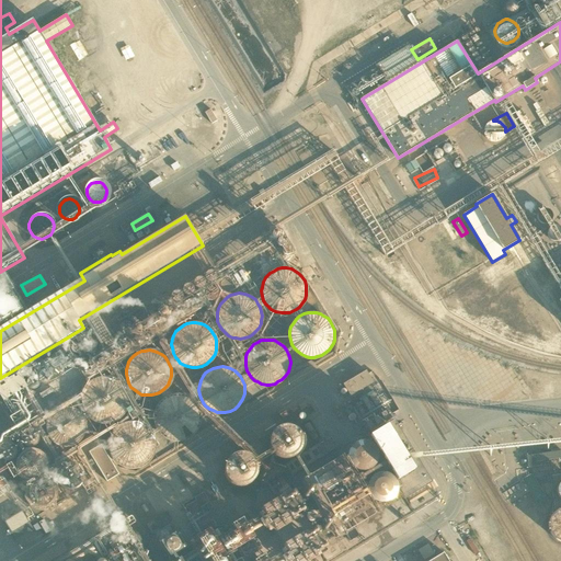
[(366,370),(343,384),(351,397),(374,382),(366,370)]
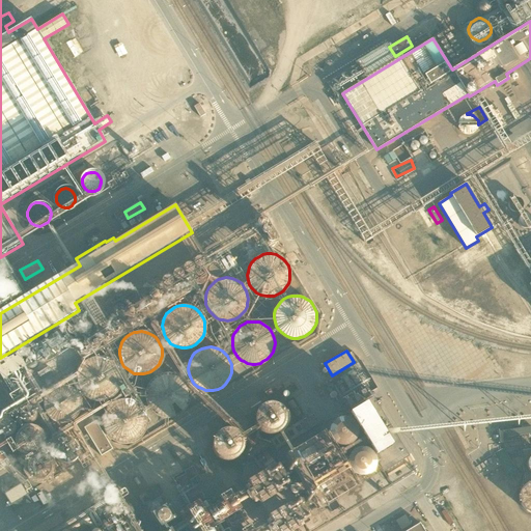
[(119,379),(119,378),(119,373),(118,370),(116,366),(113,362),(110,360),(107,358),(102,357),(98,357),(93,357),(90,359),(86,361),(83,363),(80,367),(79,370),(78,373),(77,378),(78,383),(79,386),(80,389),(83,393),(86,395),(90,397),(94,399),(98,399),(102,399),(107,397),(110,395),(113,393),(116,390),(118,387),(119,383),(119,379)]
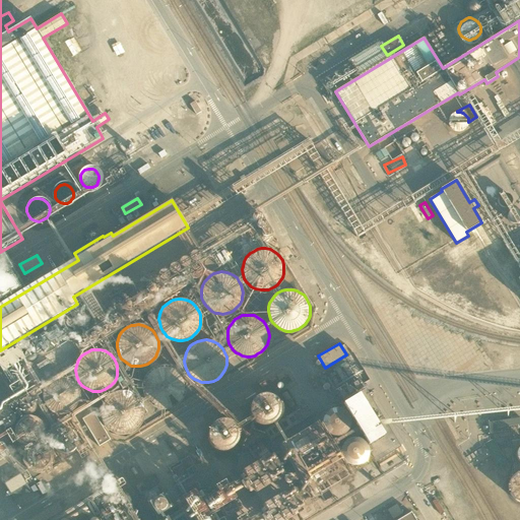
[(185,387),(185,386),(185,382),(184,378),(182,375),(180,372),(176,369),(173,367),(169,365),(165,365),(160,365),(155,366),(151,368),(148,370),(146,373),(143,377),(141,382),(141,386),(141,391),(142,394),(144,398),(147,401),(151,404),(154,406),(158,407),(163,408),(168,407),(172,406),(175,405),(179,402),(182,398),(183,395),(185,391),(185,387)]
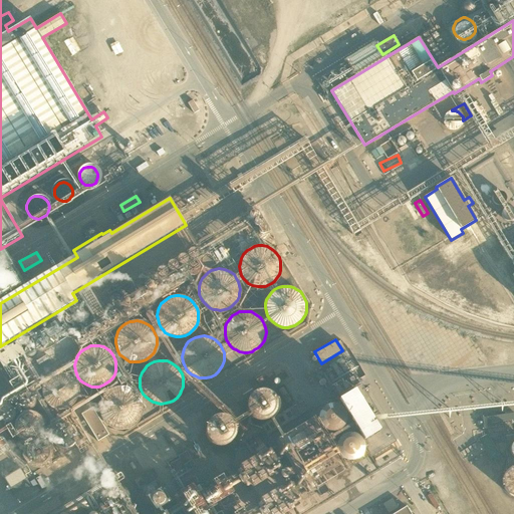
[(77,390),(77,386),(76,382),(74,379),(72,377),(69,374),(66,373),(63,372),(60,372),(57,372),(53,373),(50,375),(48,377),(46,379),(44,382),(43,386),(43,390),(43,393),(44,397),(46,400),(48,402),(50,404),(53,406),(56,407),(60,407),(63,407),(66,406),(69,404),(72,402),(74,400),(76,397),(77,393),(77,390)]
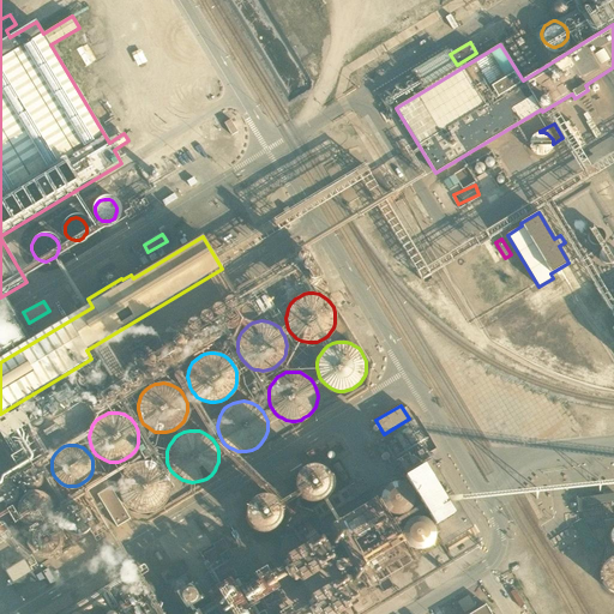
[(471,529),(423,449),(396,465),(445,545),(471,529)]
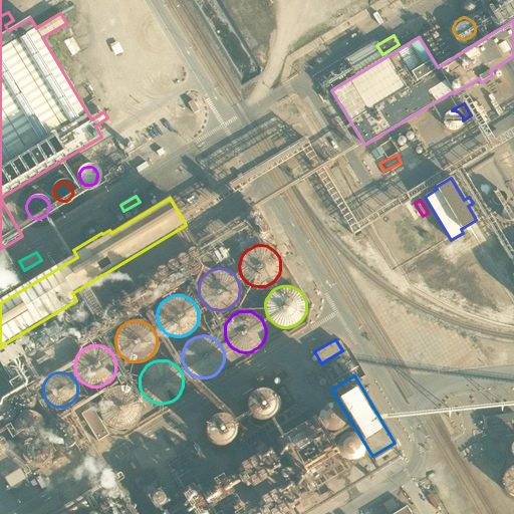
[(140,407),(140,403),(139,400),(137,396),(135,393),(131,390),(127,388),(123,387),(120,386),(116,386),(113,387),(109,389),(105,391),(102,395),(100,398),(99,402),(98,406),(98,410),(100,414),(102,419),(104,422),(107,424),(111,426),(114,427),(118,427),(123,427),(127,426),(131,424),(134,422),(137,418),(138,415),(140,411),(140,407)]
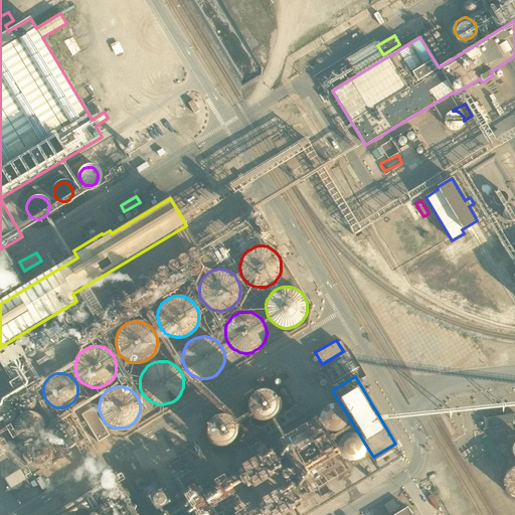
[(277,405),(277,404),(277,401),(276,398),(274,395),(272,393),(270,392),(267,390),(264,390),(262,390),(259,390),(255,391),(253,392),(250,394),(248,397),(247,399),(246,402),(246,405),(247,408),(248,410),(249,413),(251,415),(253,417),(256,418),(260,419),(262,419),(266,419),(269,418),(271,417),(273,415),(275,413),(276,410),(277,408),(277,405)]
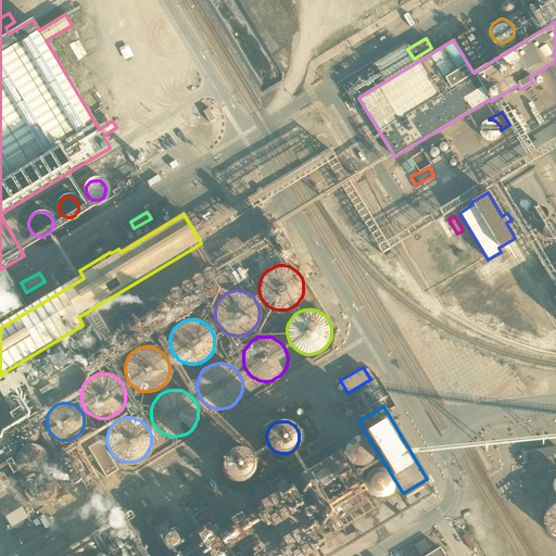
[(100,440),(89,446),(104,475),(115,468),(100,440)]
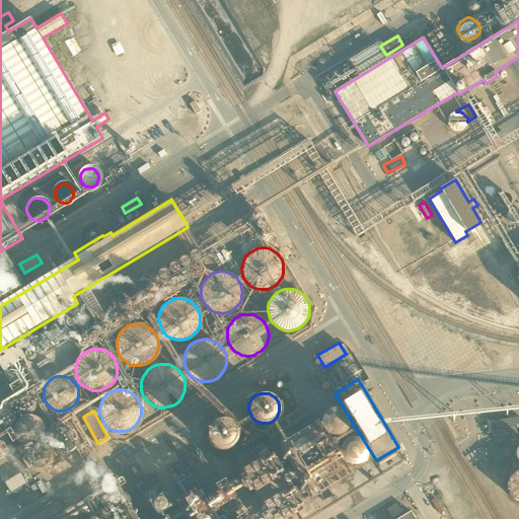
[(322,433),(341,434),(343,412),(323,411),(322,433)]
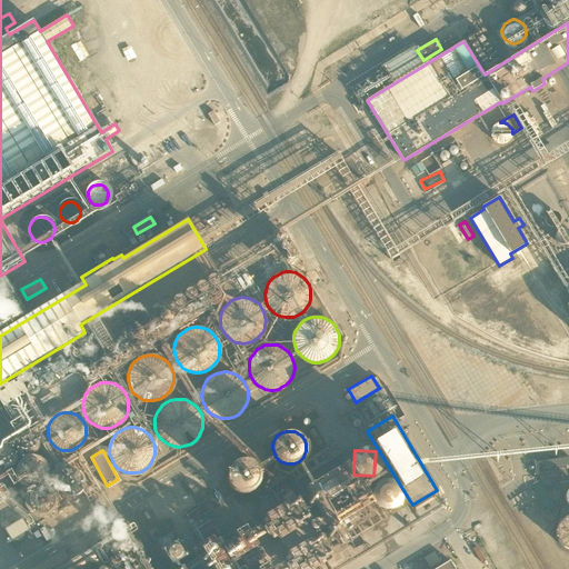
[(536,473),(568,467),(568,455),(533,461),(536,473)]
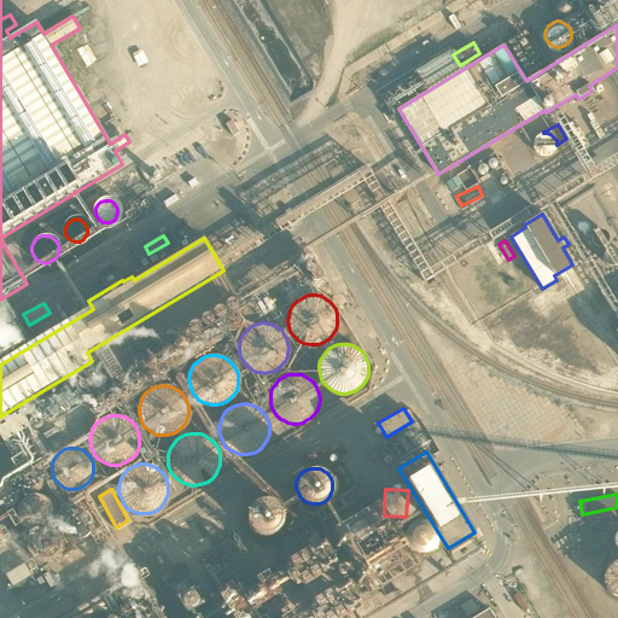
[(281,518),(281,514),(280,512),(279,509),(277,507),(274,505),(272,502),(266,501),(263,501),(260,502),(256,503),(254,506),(251,508),(250,511),(249,513),(248,518),(248,520),(249,524),(250,526),(252,530),(255,531),(257,532),(261,534),(264,535),(268,534),(270,534),(274,531),(277,530),(279,526),(280,524),(281,522),(281,518)]
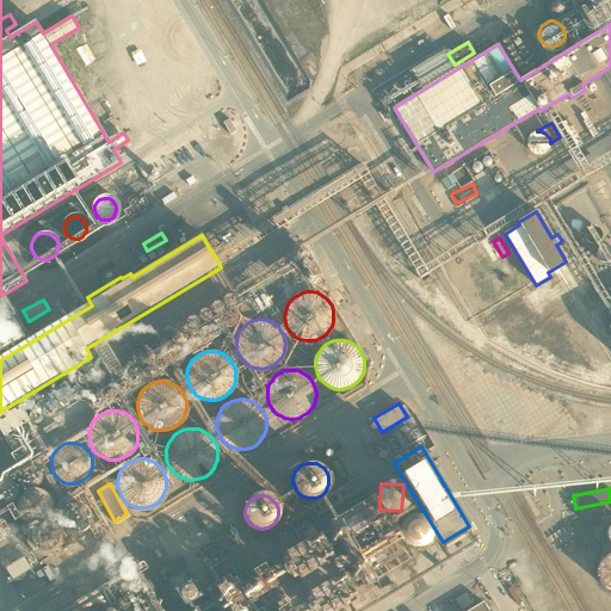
[(365,507),(364,500),(355,501),(355,500),(340,501),(343,519),(363,518),(362,507),(365,507)]
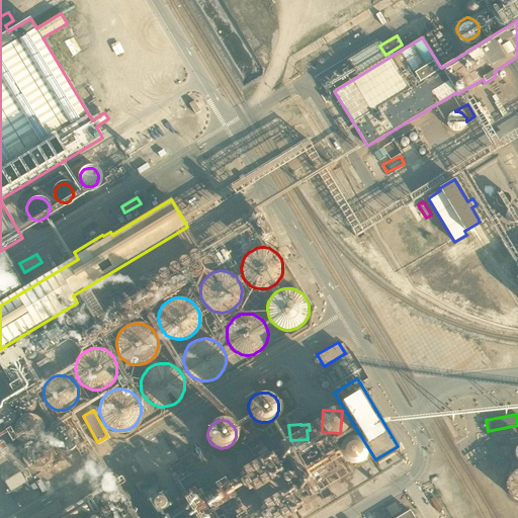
[(281,447),(313,501),(324,495),(292,441),(281,447)]
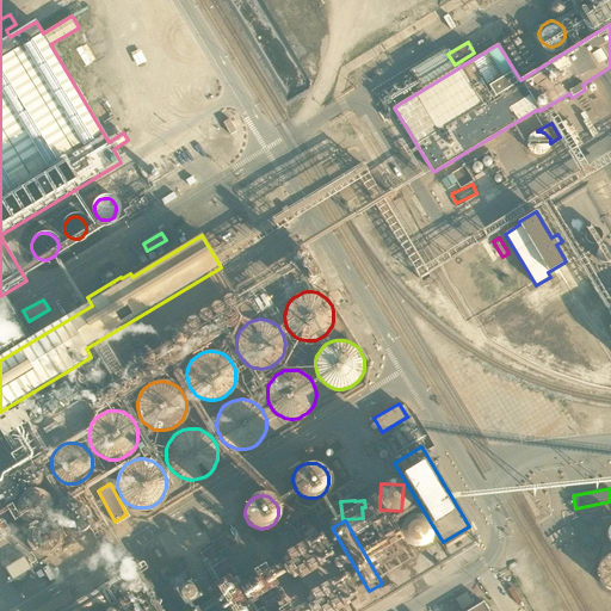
[(203,526),(187,536),(196,548),(210,539),(203,526)]
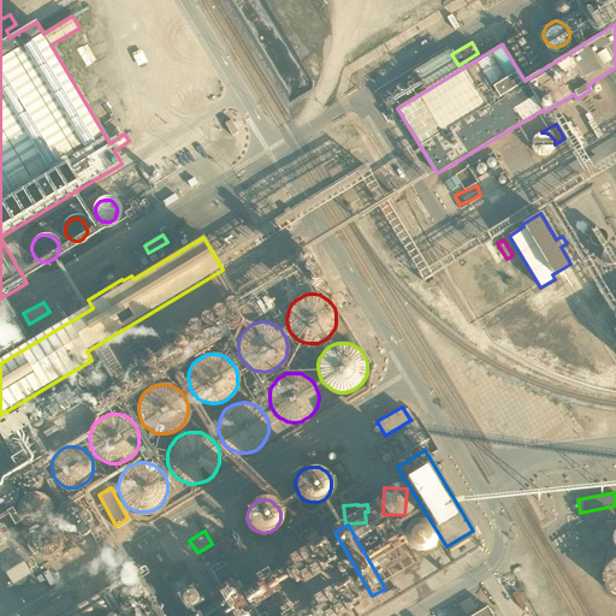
[(224,540),(200,554),(212,574),(236,560),(224,540)]
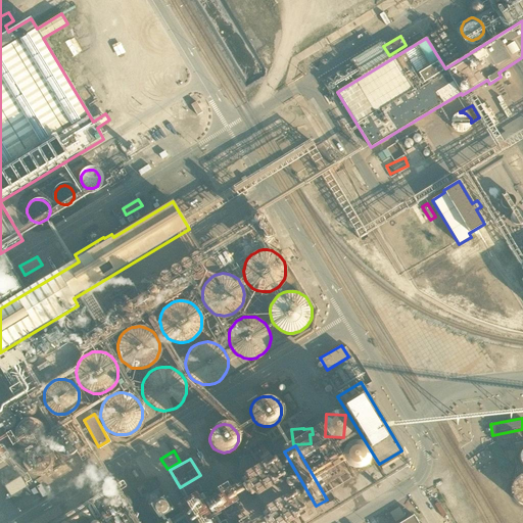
[(144,495),(156,518),(179,506),(175,498),(186,492),(183,487),(178,490),(170,475),(159,480),(156,475),(142,482),(148,493),(144,495)]
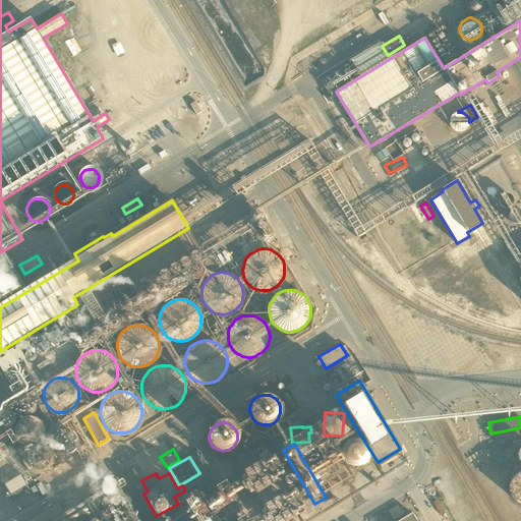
[(513,502),(520,501),(520,474),(511,475),(513,502)]
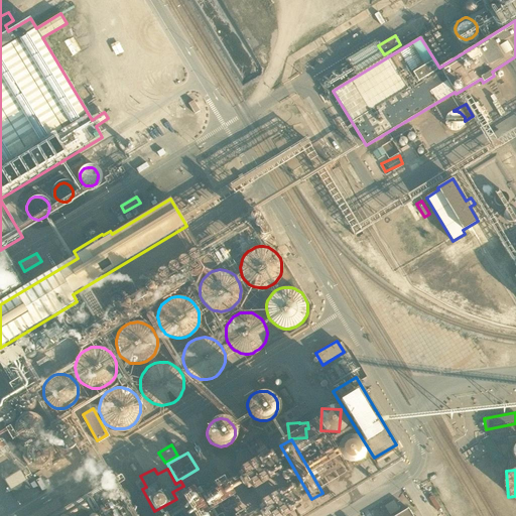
[(20,471),(4,481),(10,491),(27,481),(20,471)]
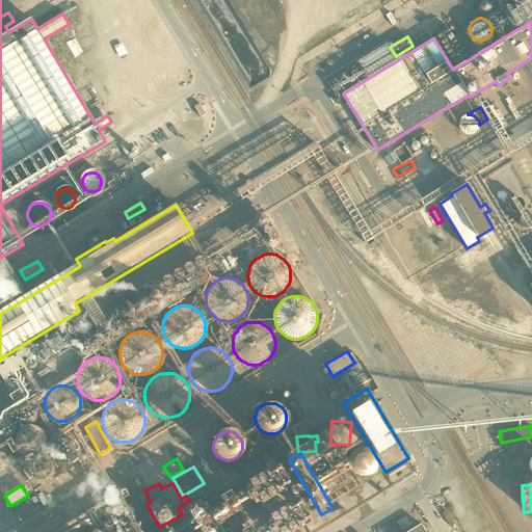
[(215,514),(211,516),(214,525),(241,512),(230,489),(208,500),(215,514)]
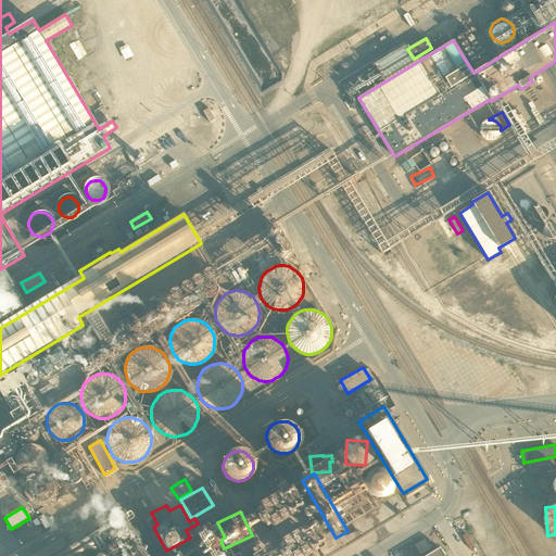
[(415,544),(419,553),(429,548),(425,540),(415,544)]
